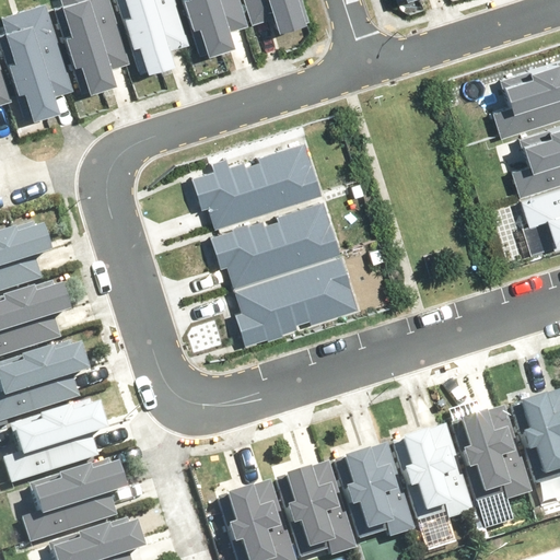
[(74,71),(82,95),(108,88),(104,72),(125,67),(104,0),(60,0),(65,12),(57,14),(65,39),(57,42),(67,74),(74,71)]
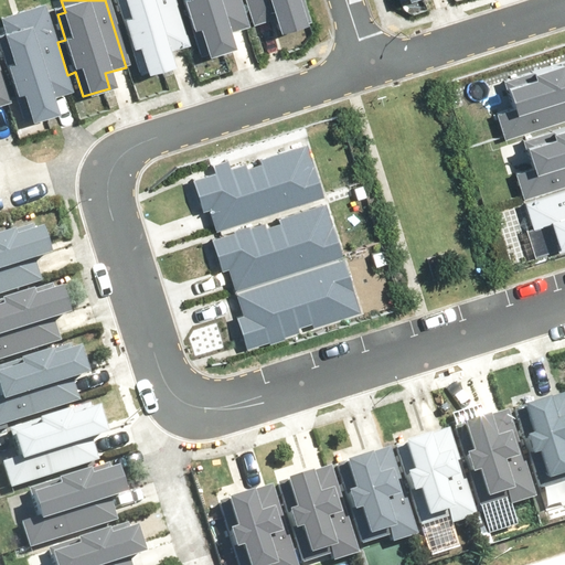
[(136,52),(144,76),(170,68),(166,53),(187,46),(172,0),(120,0),(127,19),(118,21),(128,54),(136,52)]
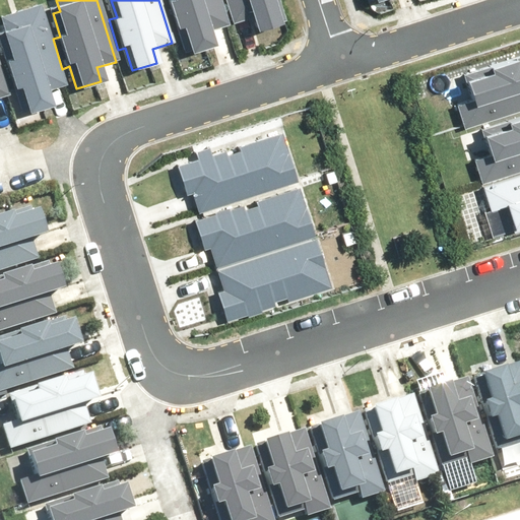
[(179,29),(185,52),(210,44),(206,30),(225,24),(217,0),(167,0),(163,1),(172,31),(179,29)]
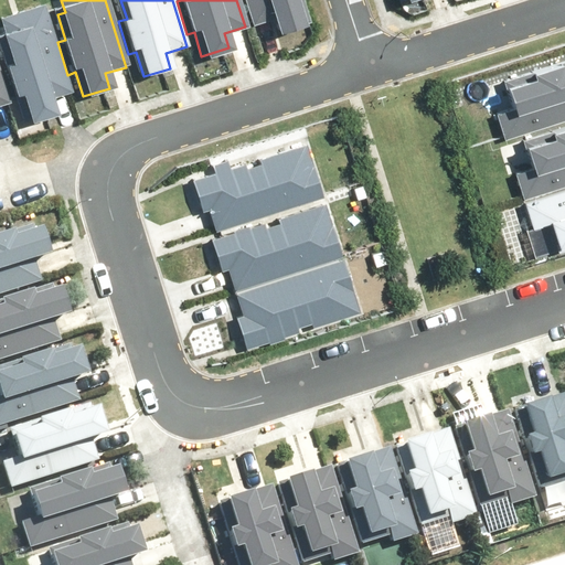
[(246,0),(254,23),(270,18),(274,31),(302,21),(295,0),(246,0)]
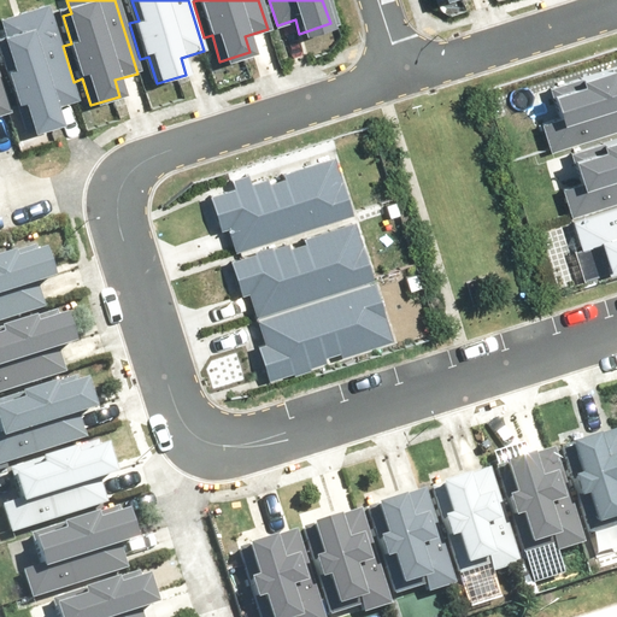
[(22,105),(29,130),(59,122),(53,106),(76,99),(50,9),(5,22),(10,39),(3,41),(11,69),(1,71),(12,107),(22,105)]
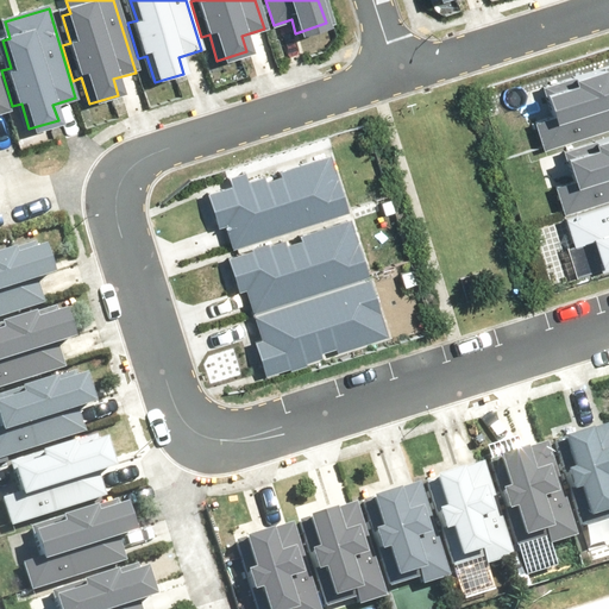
[(532,121),(539,146),(608,125),(608,66),(518,95),(526,125),(532,121)]
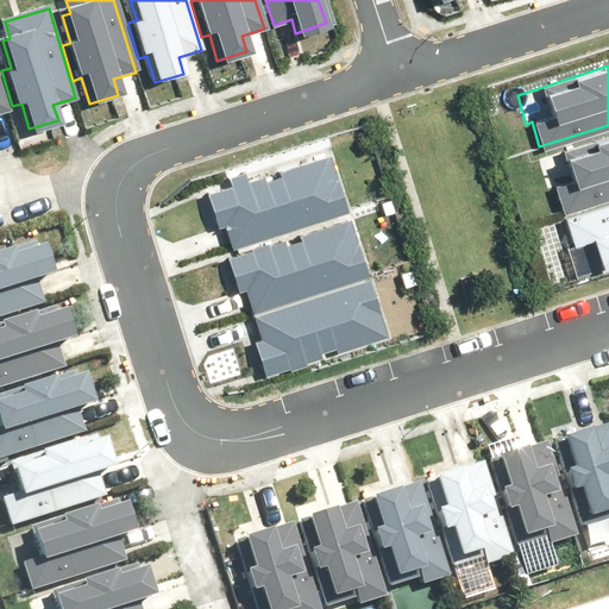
[(552,186),(560,211),(608,195),(608,137),(538,159),(547,189),(552,186)]
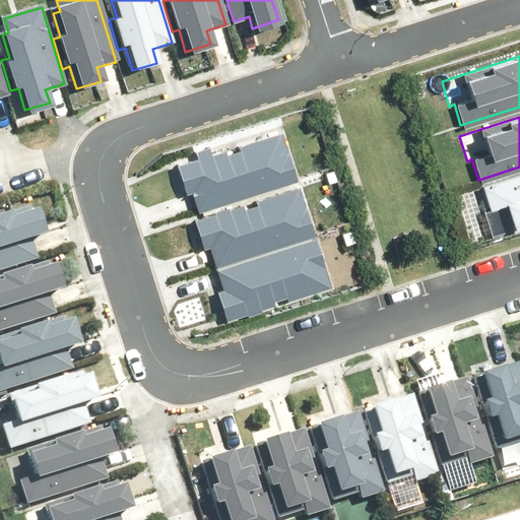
[(194,195),(200,214),(296,184),(279,135),(176,169),(185,198),(194,195)]
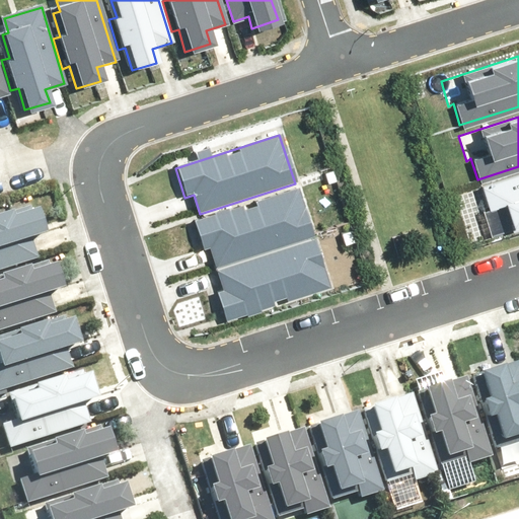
[(483,209),(491,236),(518,227),(518,175),(480,188),(487,208),(483,209)]
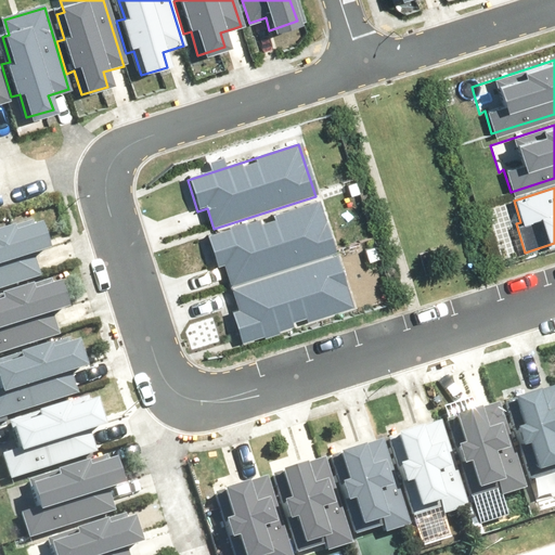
[(228,268),(234,288),(336,256),(320,204),(208,240),(218,271),(228,268)]
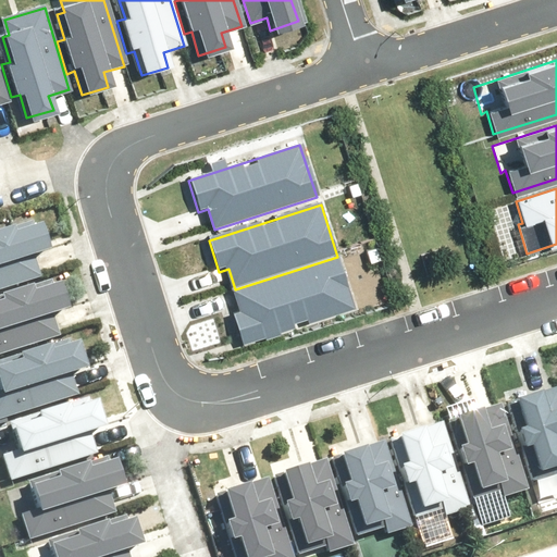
[(0,291),(37,280),(31,260),(40,258),(29,224),(0,233),(0,291)]
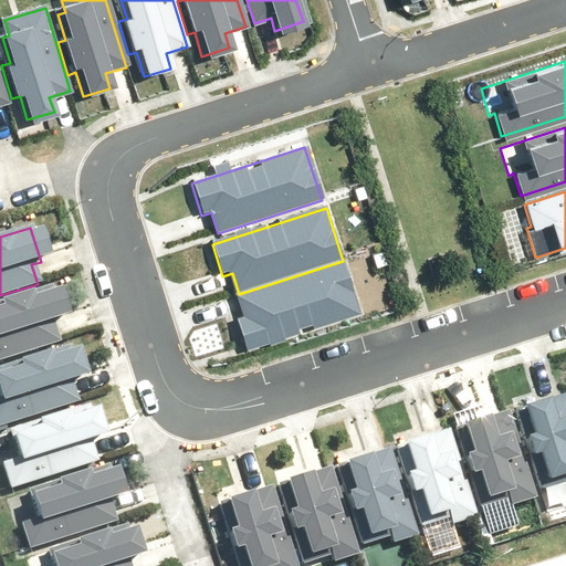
[(233,323),(242,350),(363,315),(343,261),(239,294),(245,320),(233,323)]
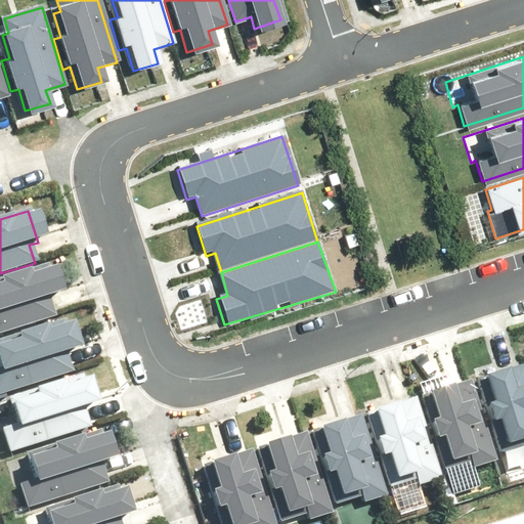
[(0,336),(53,318),(48,301),(57,298),(47,266),(0,280),(0,336)]
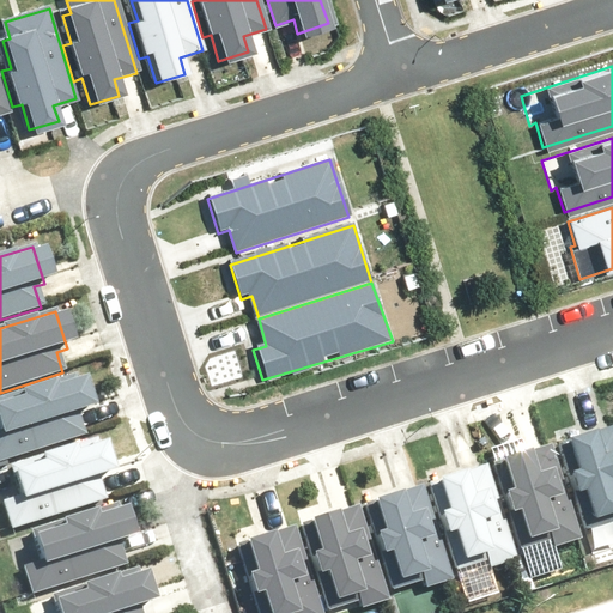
[(0,463),(83,437),(76,416),(86,412),(74,376),(0,399),(0,463)]
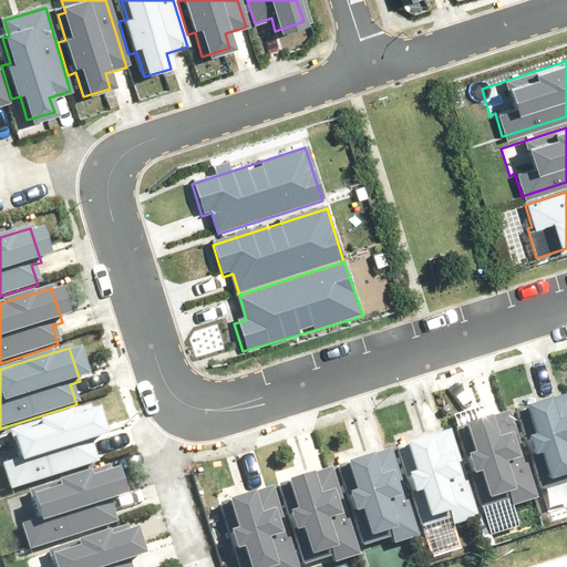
[(566,392),(517,408),(542,487),(566,480),(566,392)]
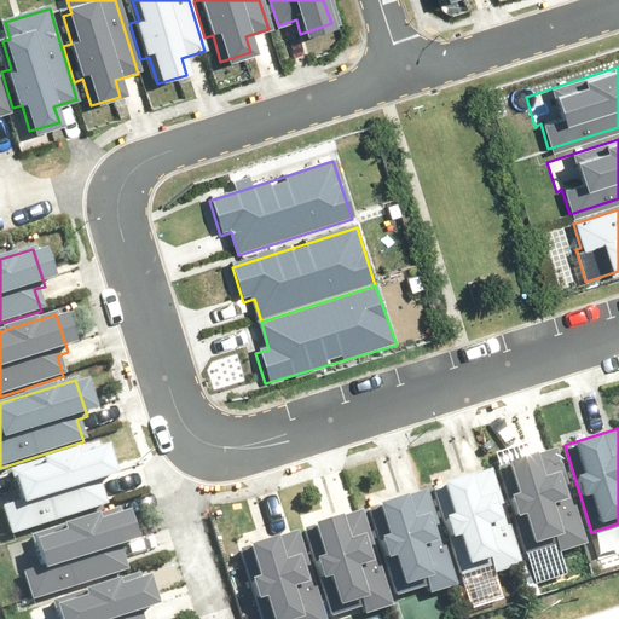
[(0,509),(3,509),(12,537),(108,507),(100,486),(111,482),(99,445),(0,476),(0,509)]
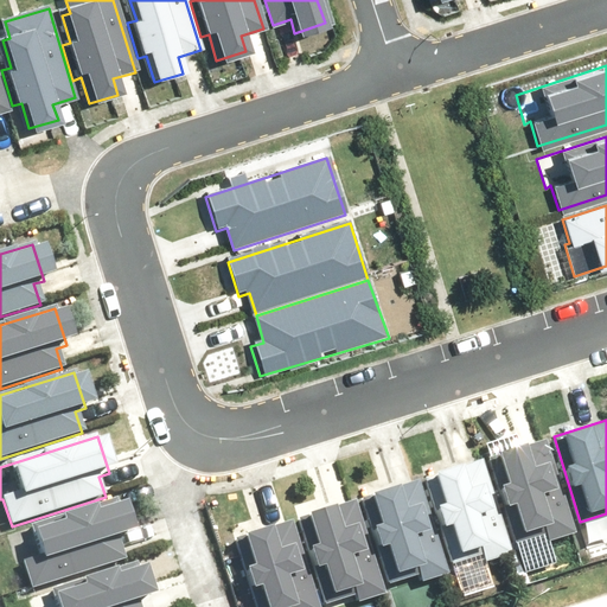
[(486,454),(512,540),(542,530),(544,541),(574,532),(544,436),(486,454)]
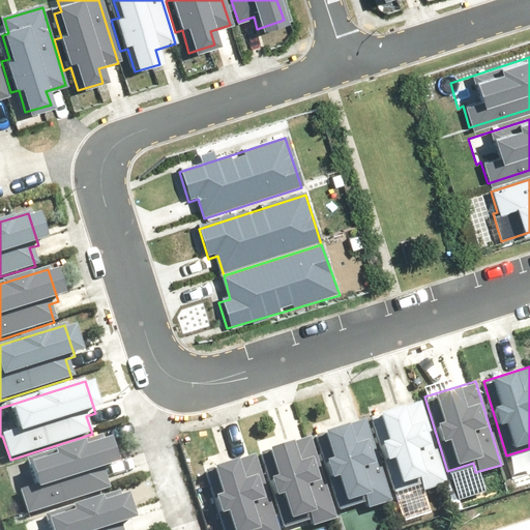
[(371,414),(393,489),(419,480),(421,490),(446,481),(421,399),(371,414)]
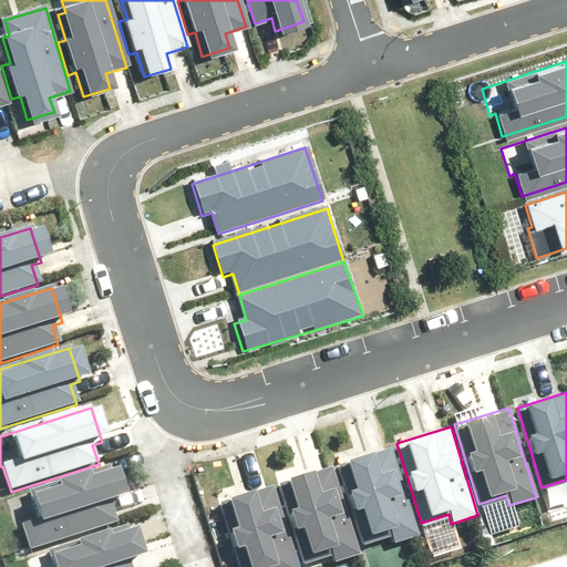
[(336,461),(360,540),(388,533),(391,542),(418,534),(390,444),(336,461)]
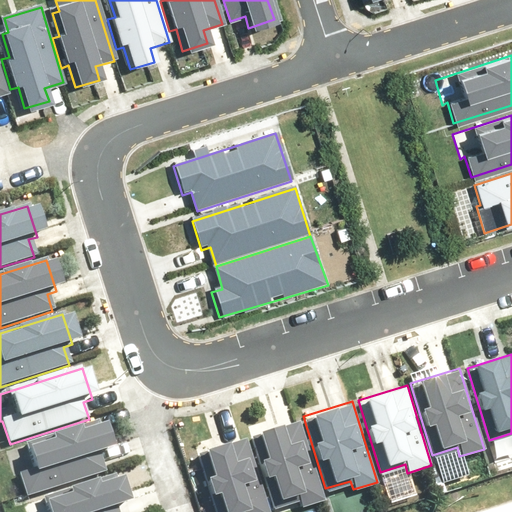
[(251,434),(273,506),(298,498),(300,506),(324,499),(300,419),(251,434)]
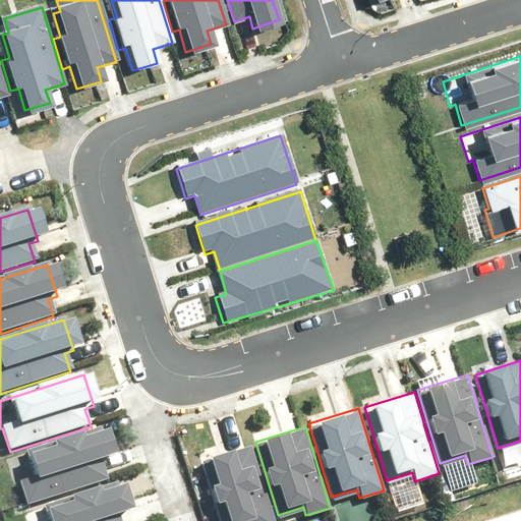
[(16,484),(24,509),(105,482),(99,465),(108,462),(98,430),(6,460),(14,485),(16,484)]
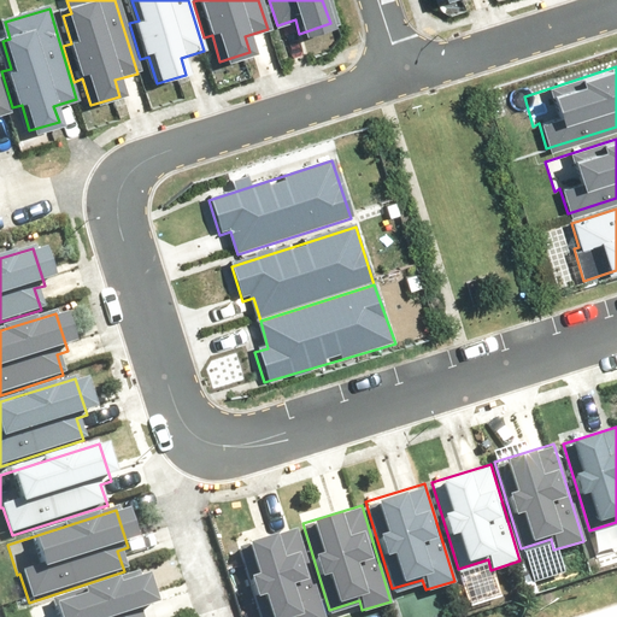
[(238,541),(260,616),(324,616),(297,523),(238,541)]
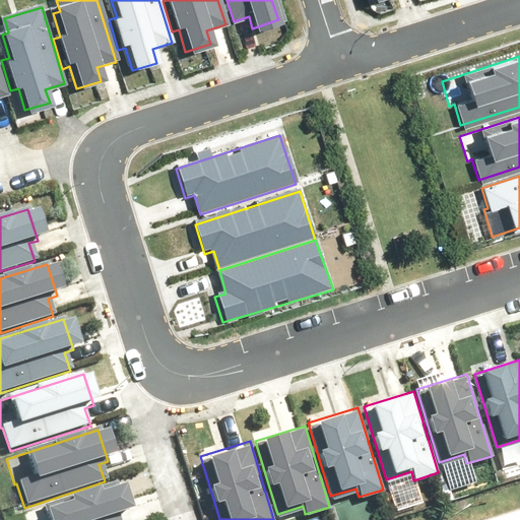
[(117,519),(117,518),(126,515),(116,483),(23,513),(25,519),(117,519)]
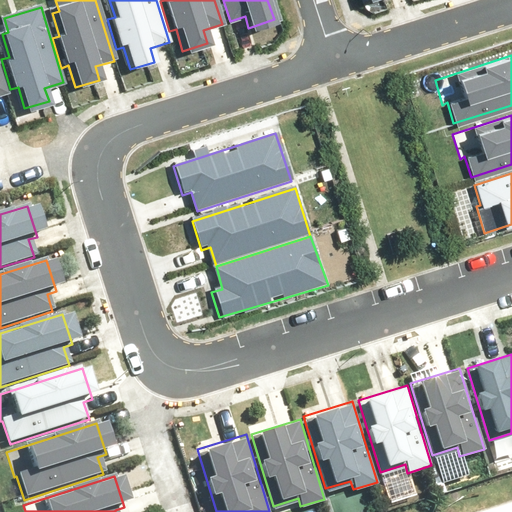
[(511,511),(511,495),(461,511),(511,511)]
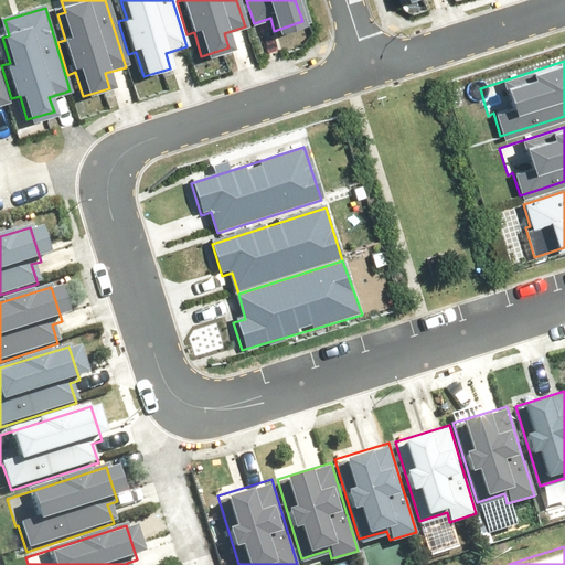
All buildings are outlined.
